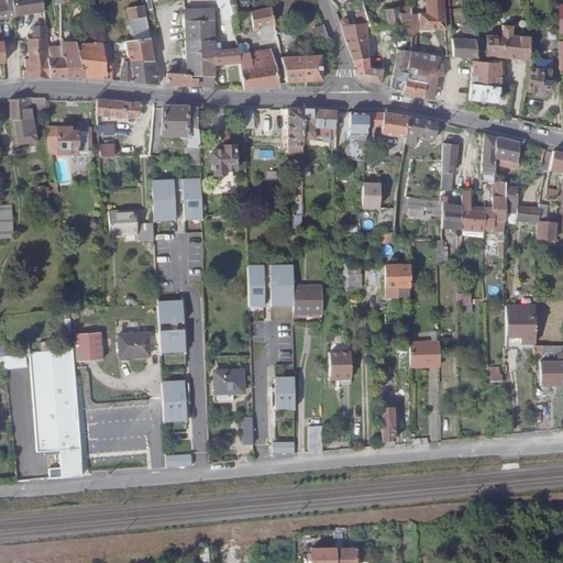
[(0,17),(15,15),(13,0),(6,0),(7,3),(0,3),(0,17)]
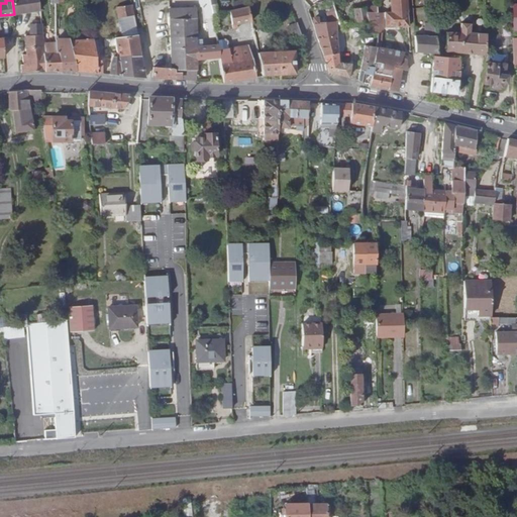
[(12,0),(14,14),(29,12),(40,10),(38,0),(12,0)]
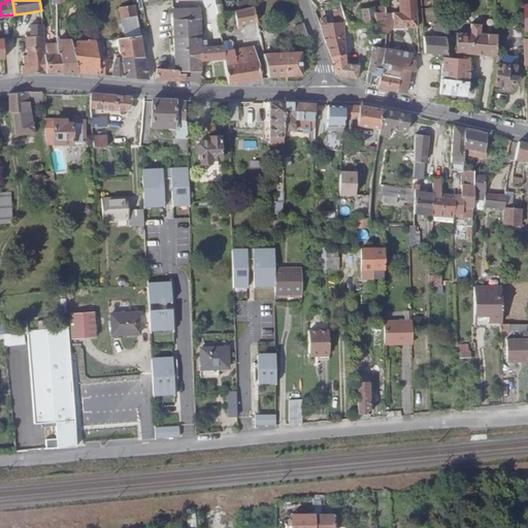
[(396,0),(397,12),(416,13),(414,0),(396,0)]
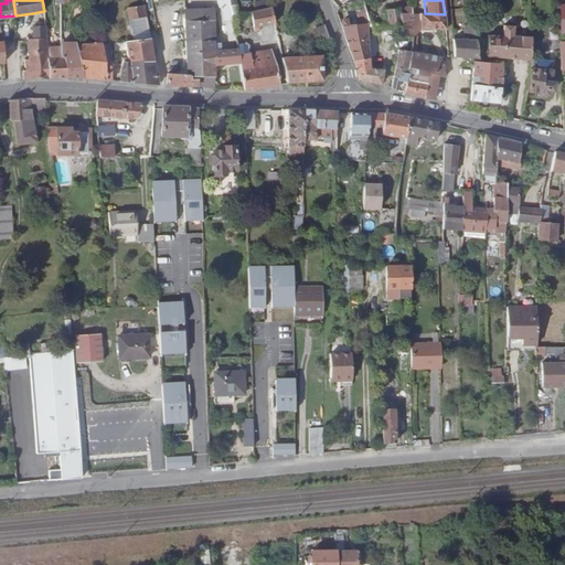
[(148,16),(147,2),(131,6),(132,18),(148,16)]
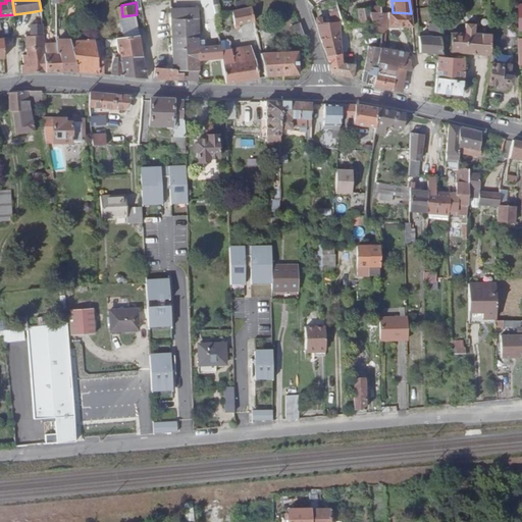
[(369,10),(369,27),(371,36),(380,36),(379,50),(387,51),(387,28),(412,28),(411,13),(393,12),(380,12),(380,5),(368,6),(369,10)]
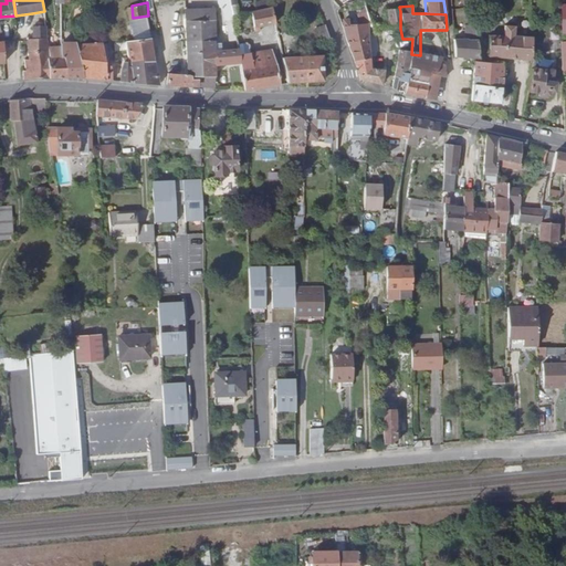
[(201,74),(213,75),(213,63),(241,60),(240,48),(213,50),(215,7),(187,7),(187,31),(201,31),(201,63),(201,74)]
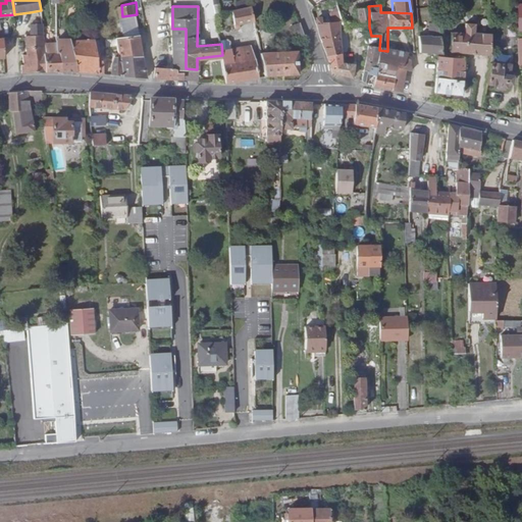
[(30,12),(31,24),(42,23),(41,10),(30,12)]
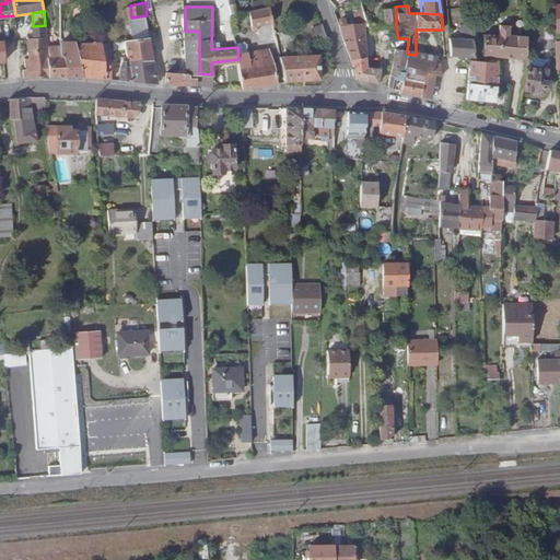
[(386,11),(387,28),(396,28),(396,11),(386,11)]
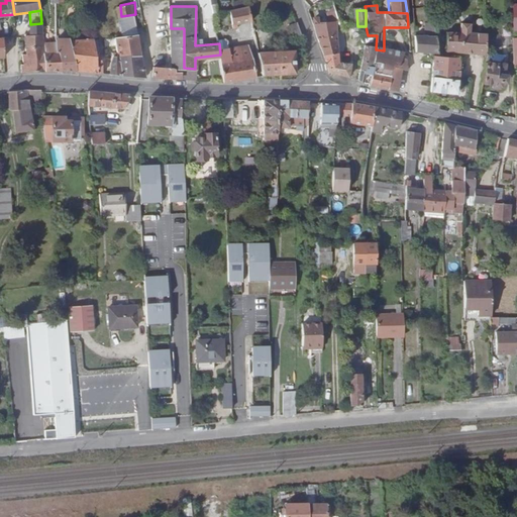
[(239,26),(259,25),(257,12),(237,14),(239,26)]
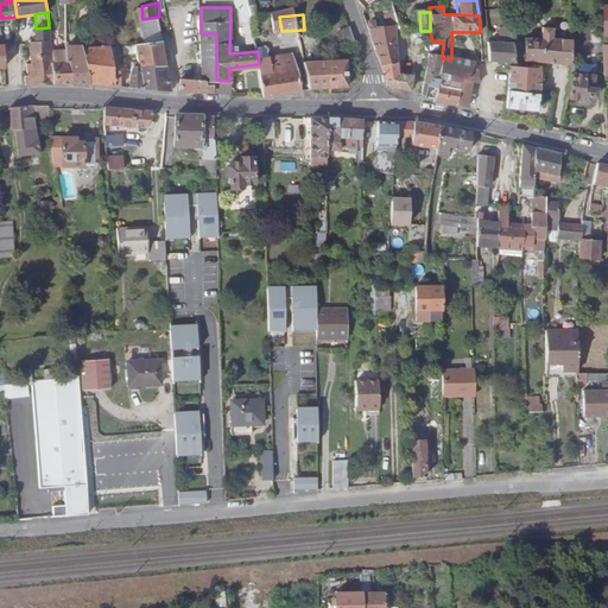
[(368,20),(367,23),(373,45),(384,65),(399,64),(394,30),(398,30),(397,25),(379,30),(374,20),(371,19),(368,20)]
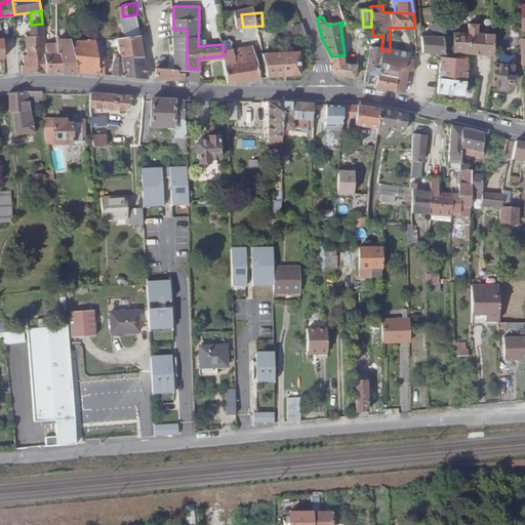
[(125,37),(140,35),(139,27),(138,19),(124,22),(125,37)]
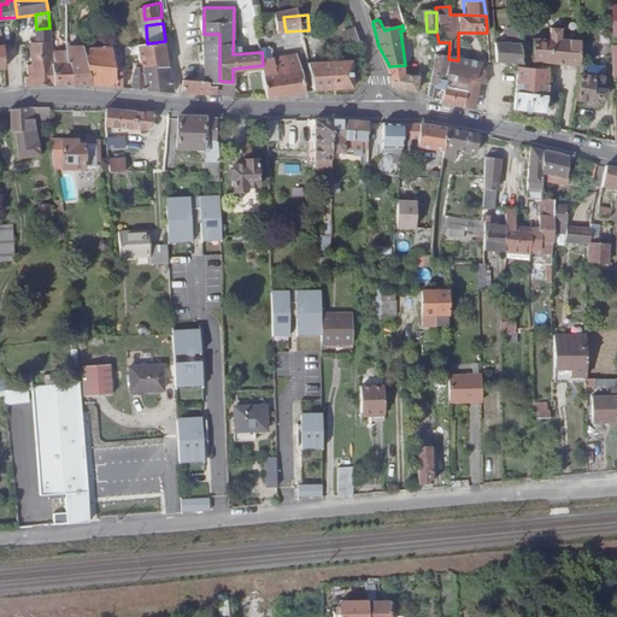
[(495,63),(521,63),(517,25),(505,27),(506,42),(494,43),(495,63)]
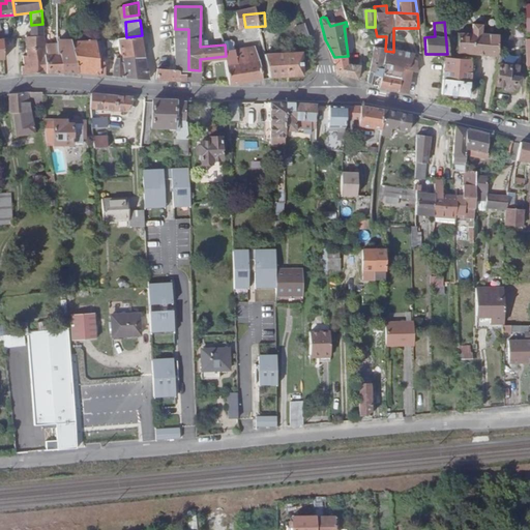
[(298,38),(308,35),(305,23),(294,27),(298,38)]
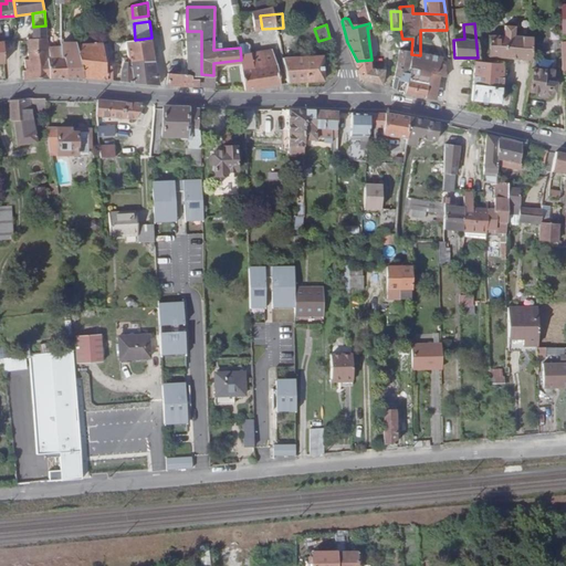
[(28,38),(28,41),(46,39),(45,25),(33,27),(34,37),(28,38)]
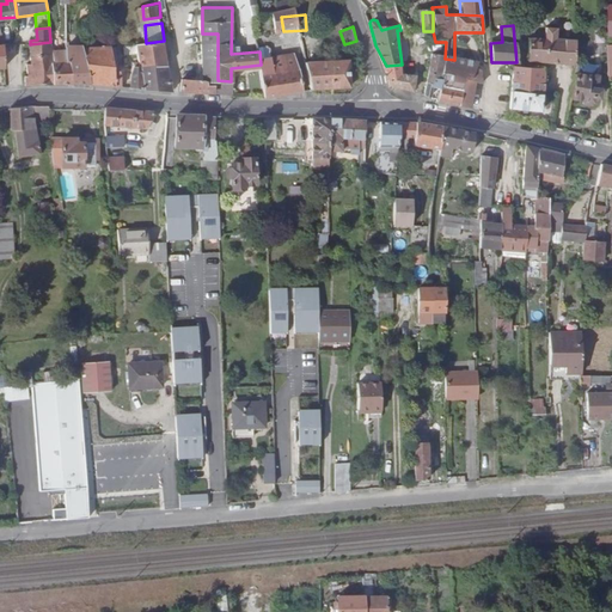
[(607,62),(606,48),(605,41),(605,32),(592,32),(593,62),(607,62)]
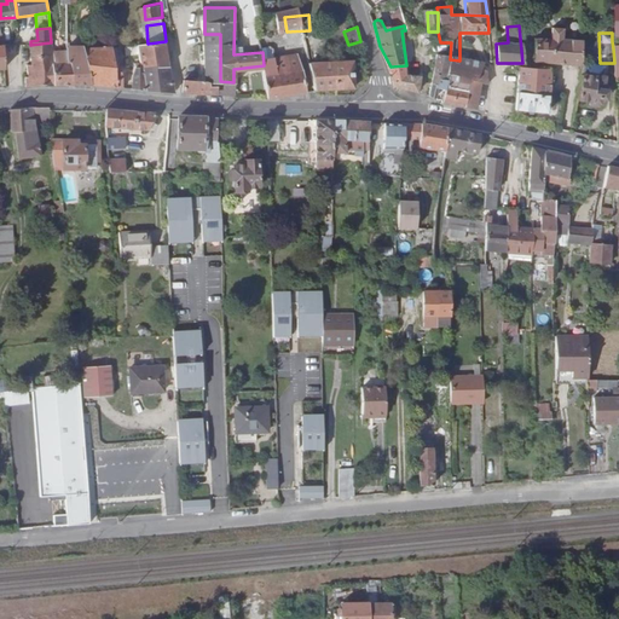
[(204,34),(206,69),(220,69),(220,34),(204,34)]
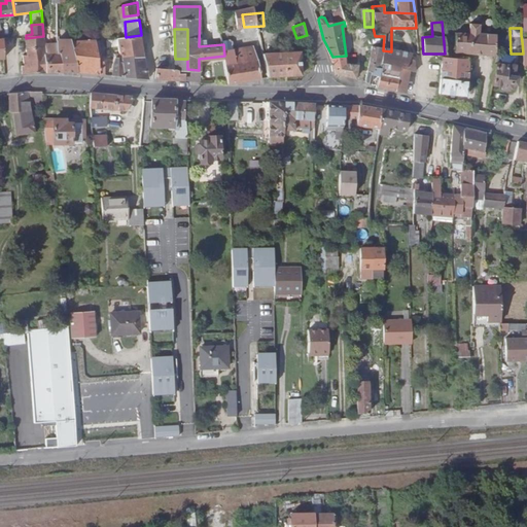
[(456,55),(498,57),(499,42),(490,42),(482,42),(482,36),(482,34),(473,34),(473,42),(456,40),(456,55)]
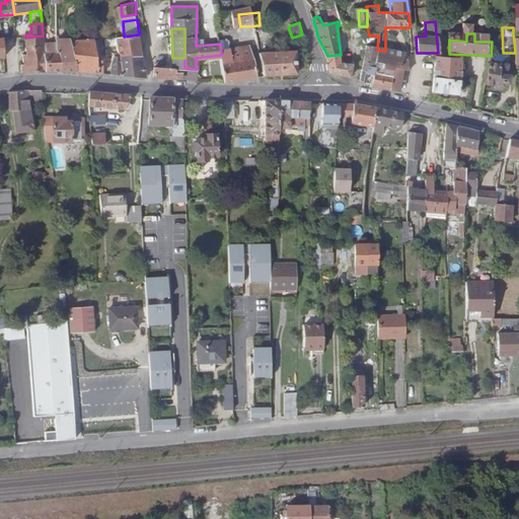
[(118,43),(120,57),(142,55),(139,34),(124,36),(117,38),(118,43)]
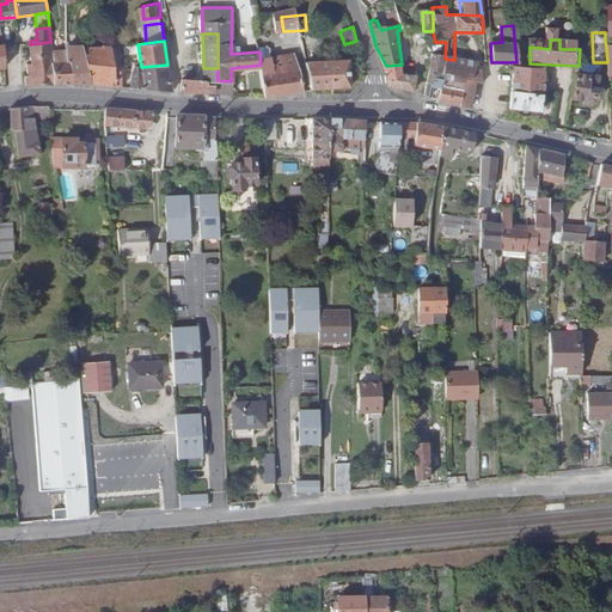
[(25,75),(26,86),(54,85),(51,63),(51,54),(50,43),(50,42),(30,44),(31,63),(28,63),(29,75),(25,75)]
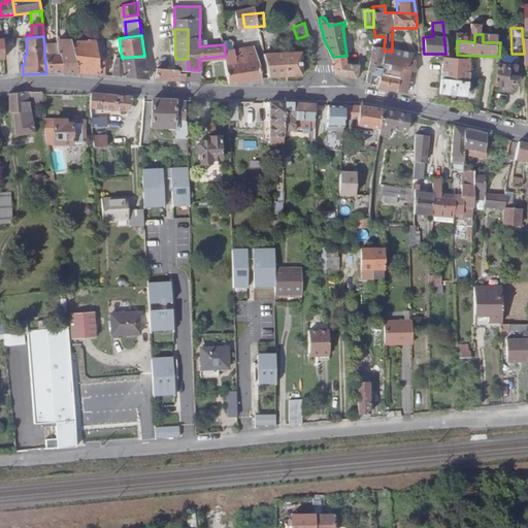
[(73,42),(77,72),(104,75),(99,40),(73,42)]
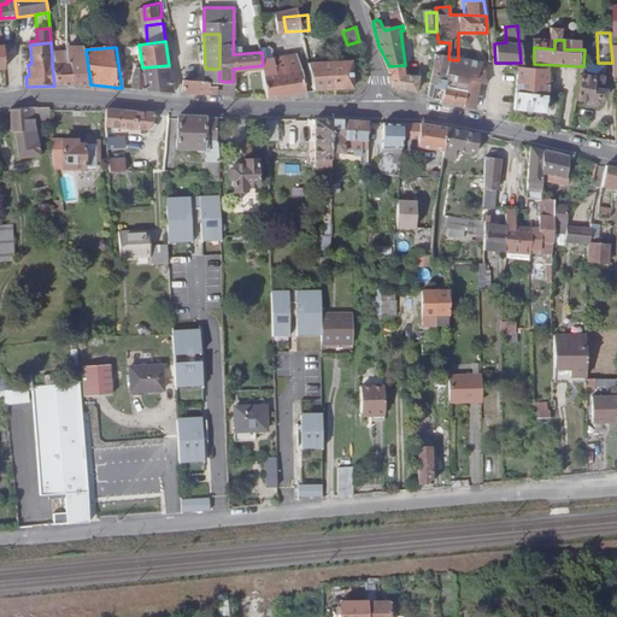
[(263,65),(266,98),(306,93),(301,56),(276,59),(274,48),(260,50),(262,52),(263,65)]
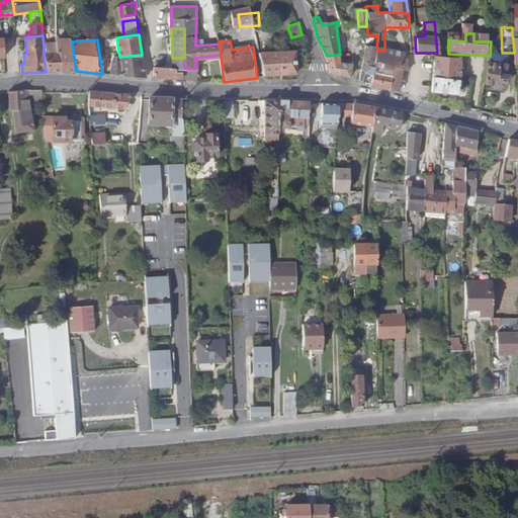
[(60,53),(62,72),(76,71),(72,41),(58,44),(60,53)]
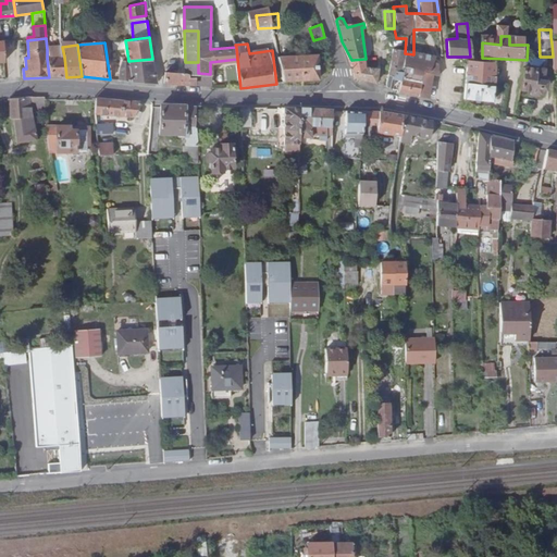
[(394,51),(386,87),(392,89),(394,81),(399,82),(400,78),(405,53),(394,51)]
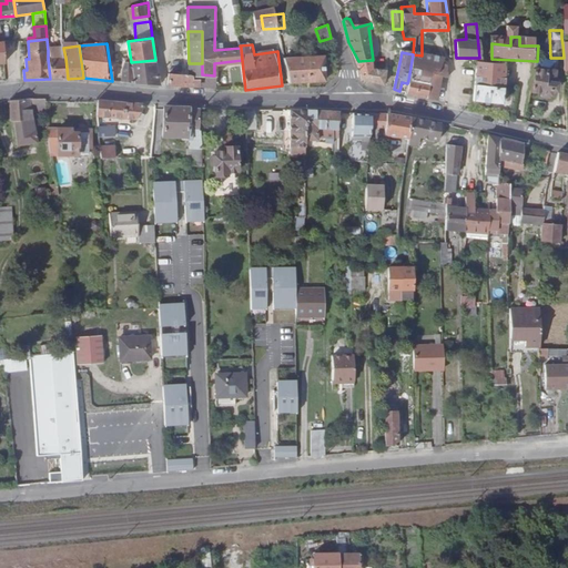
[(305,56),(307,83),(325,82),(322,54),(305,56)]
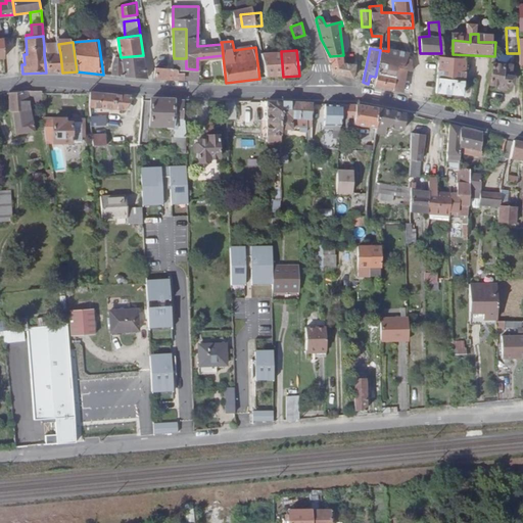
[(388,51),(380,50),(376,74),(394,77),(392,91),(402,93),(406,70),(412,72),(412,60),(408,59),(408,55),(388,51)]
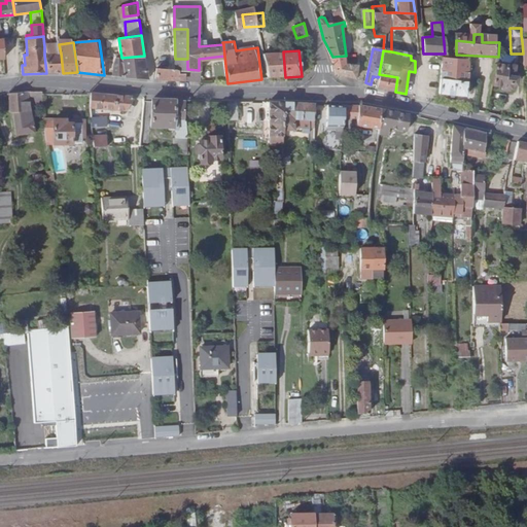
[(267,53),(270,78),(285,77),(283,51),(267,53)]
